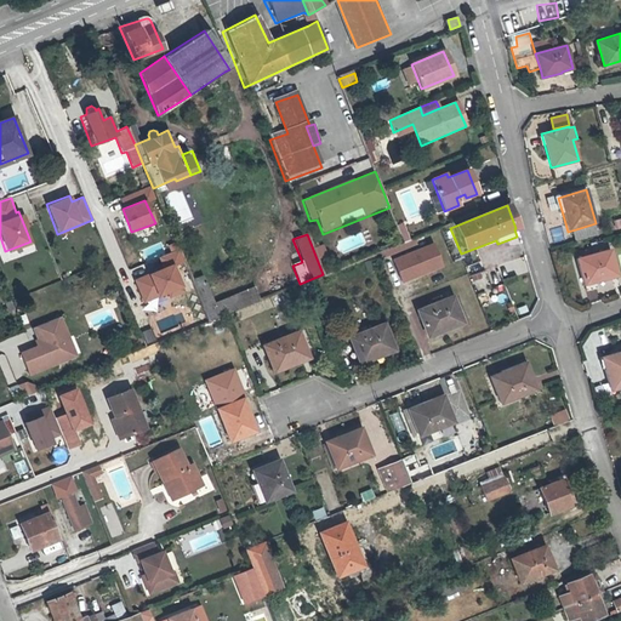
[(431,244),(391,261),(399,284),(440,268),(431,244)]
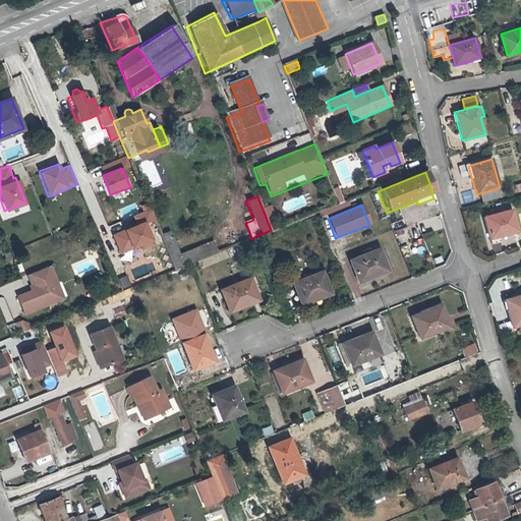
[(135,226),(112,235),(119,254),(153,242),(146,222),(153,220),(150,210),(132,216),(135,226)]
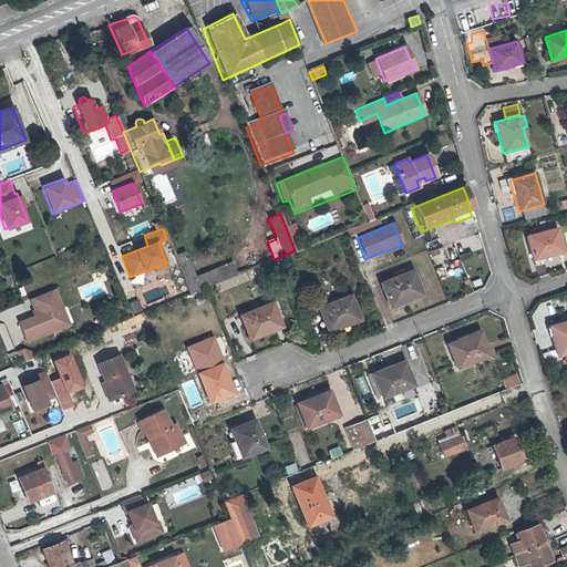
[(565,251),(558,228),(527,236),(534,259),(543,257),(543,258),(565,251)]
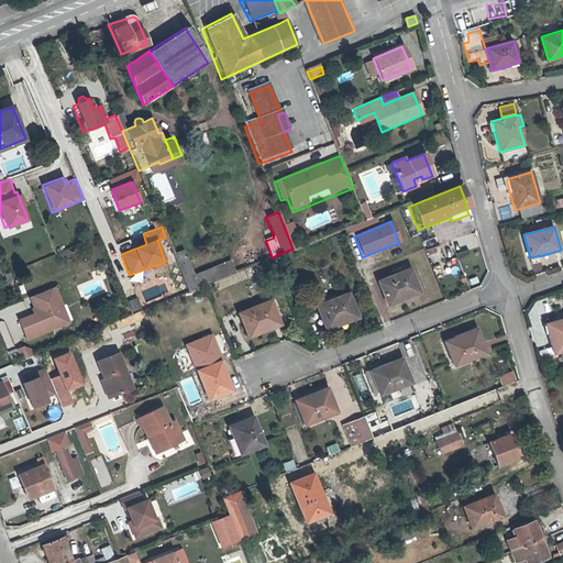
[(437,245),(426,250),(431,264),(442,260),(437,245)]
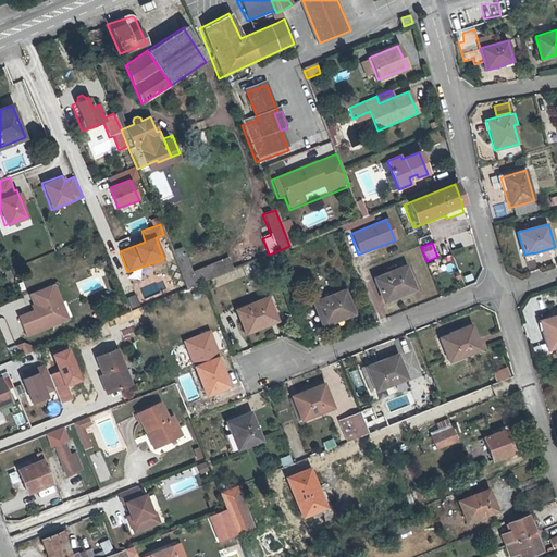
[(186,287),(201,282),(233,269),(229,259),(193,273),(181,247),(171,250),(186,287)]
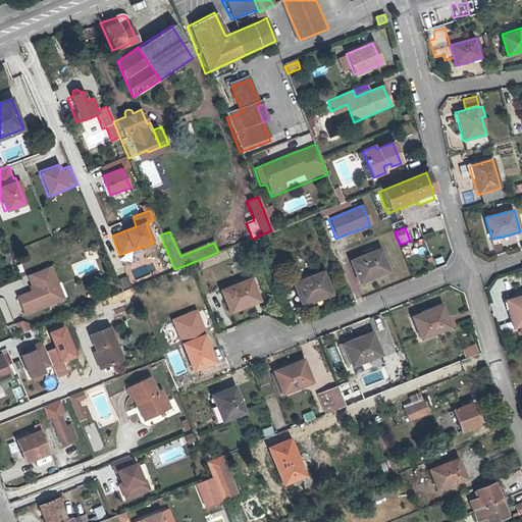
[(388,273),(378,250),(348,262),(357,285),(388,273)]
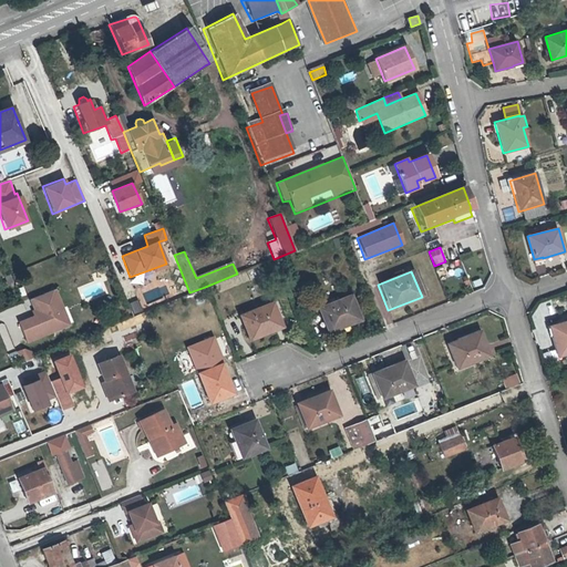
[(54,288),(30,298),(34,310),(37,315),(34,316),(19,321),(27,341),(51,331),(50,328),(62,322),(58,311),(63,309),(54,288)]
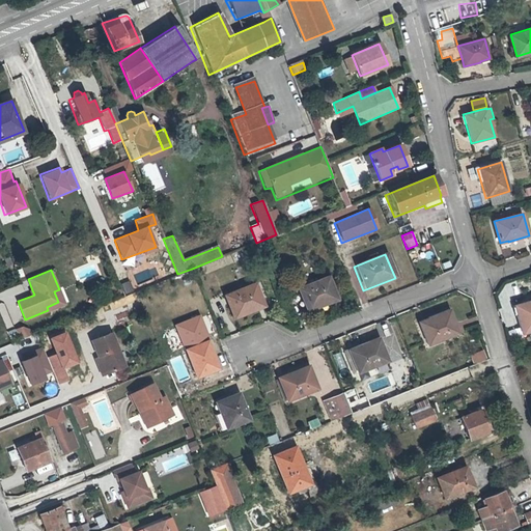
[(335,300),(327,277),(298,288),(305,309),(325,301),(326,304),(335,300)]
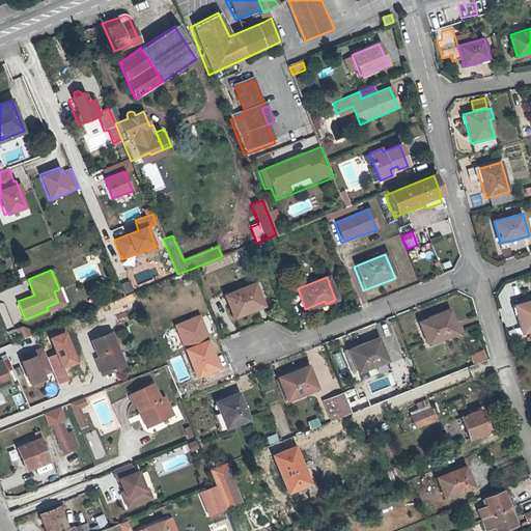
[(262,306),(253,283),(225,295),(233,315),(252,308),(253,310),(262,306)]
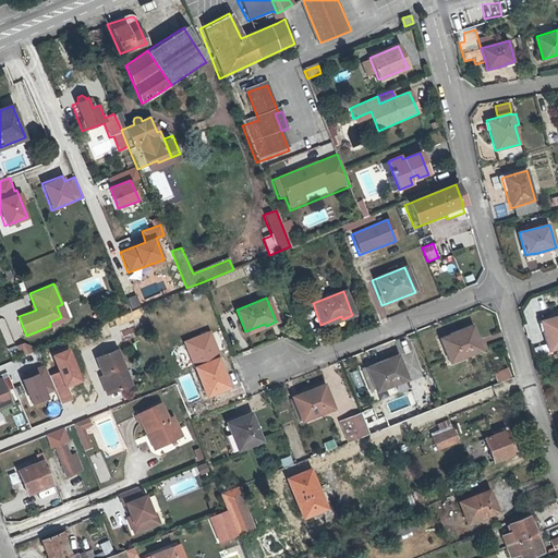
[(62,304),(57,306),(61,317),(49,323),(50,326),(69,319),(62,304)]
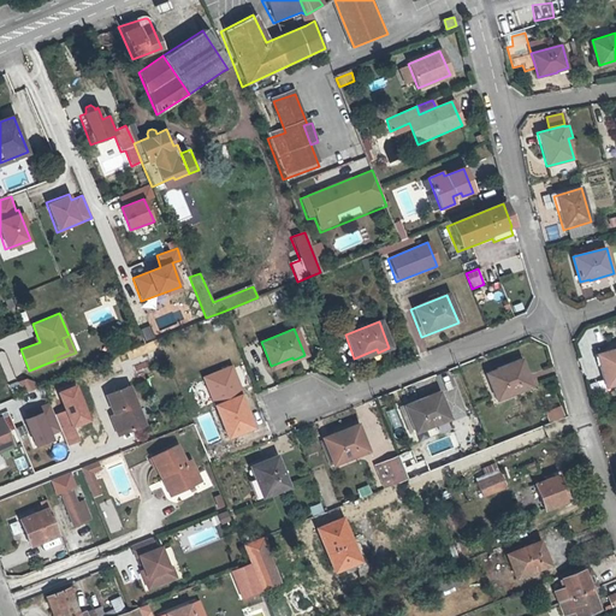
[(155,362),(165,355),(154,339),(143,347),(155,362)]
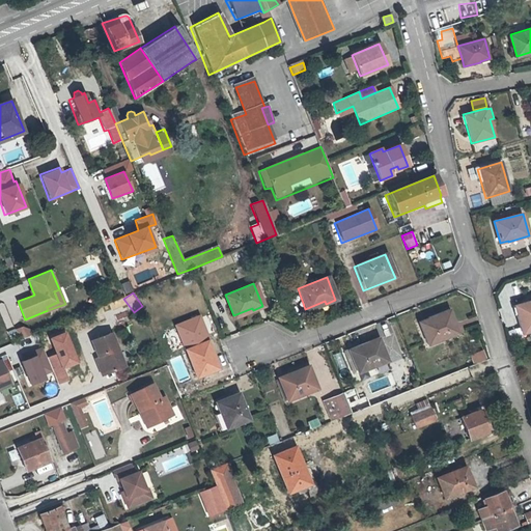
[(530,302),(518,306),(520,314),(519,315),(524,335),(530,332),(530,302)]
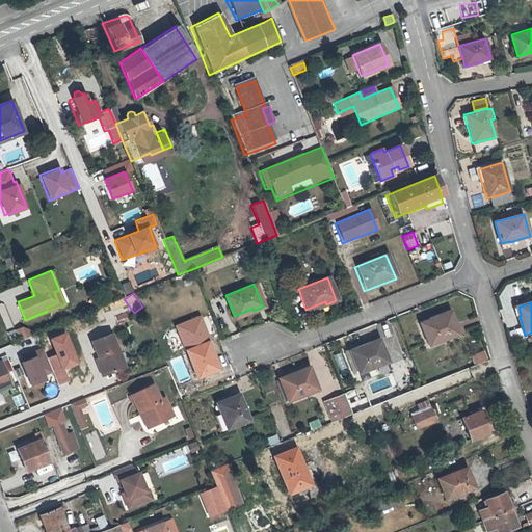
[(431,320),(430,318),(420,322),(428,345),(457,334),(450,313),(431,320)]
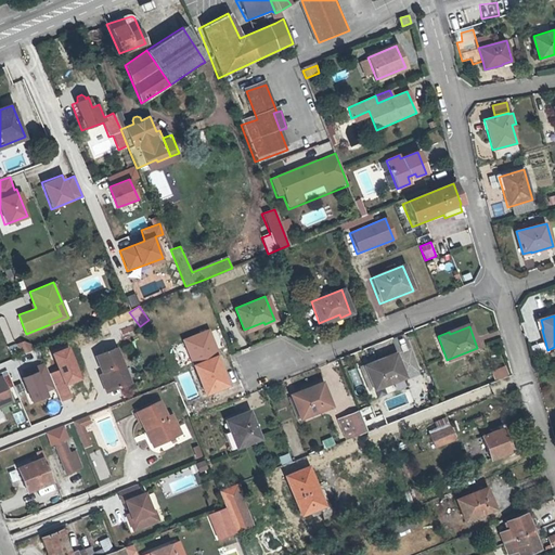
[(15,343),(20,355),(31,349),(29,341),(23,339),(15,343)]
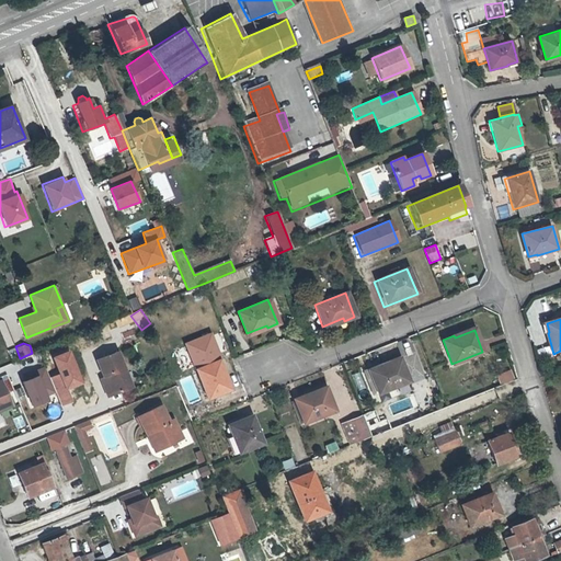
[(41,384),(34,367),(41,365),(35,353),(13,362),(23,389),(41,384)]
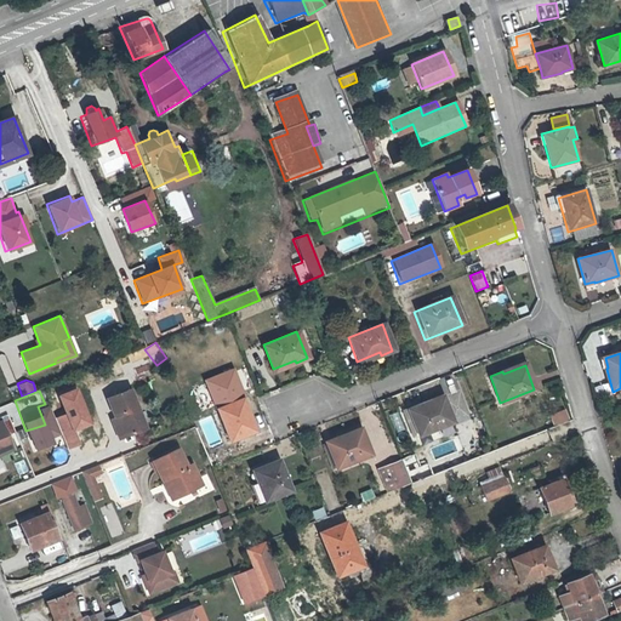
[(108,399),(117,421),(124,439),(147,429),(131,391),(108,399)]
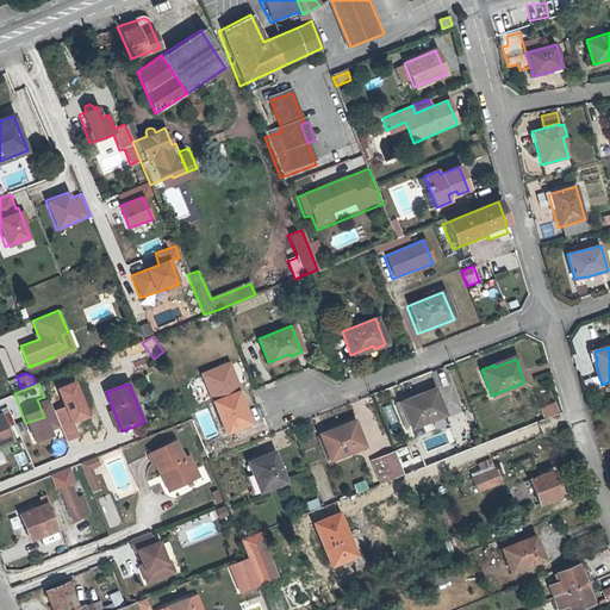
[(414,399),(412,397),(400,402),(410,428),(444,414),(435,390),(414,399)]
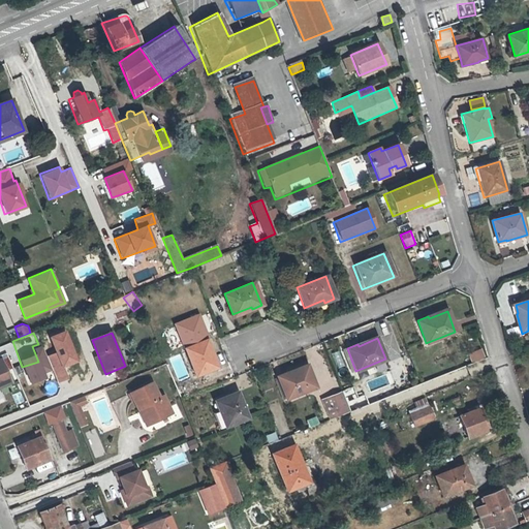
[(214,359),(207,340),(185,348),(196,376),(216,368),(212,360),(214,359)]
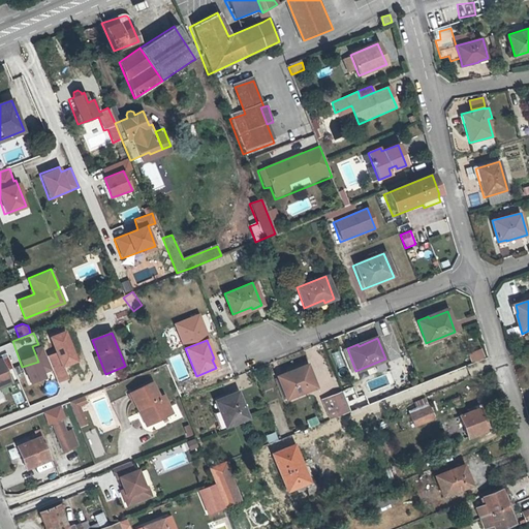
[(483,348),(468,353),(471,363),(486,359),(483,348)]
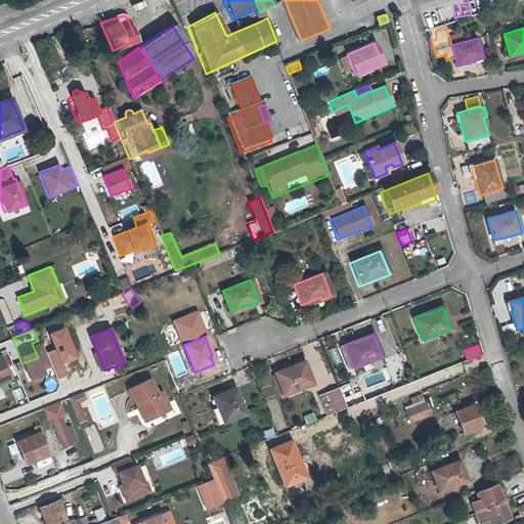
[(0,383),(9,380),(0,355),(0,383)]
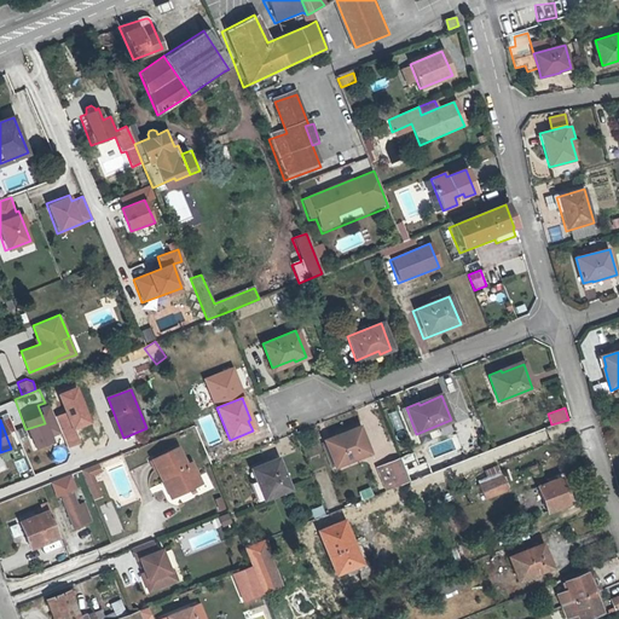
[(123,438),(116,420),(113,421),(120,439),(123,438)]
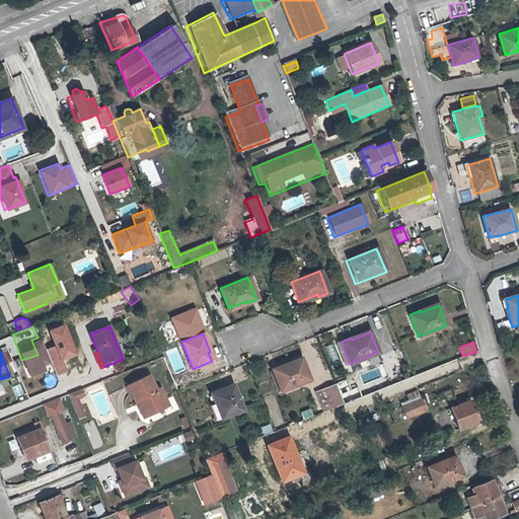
[(309,380),(301,359),(272,369),(280,391),(309,380)]
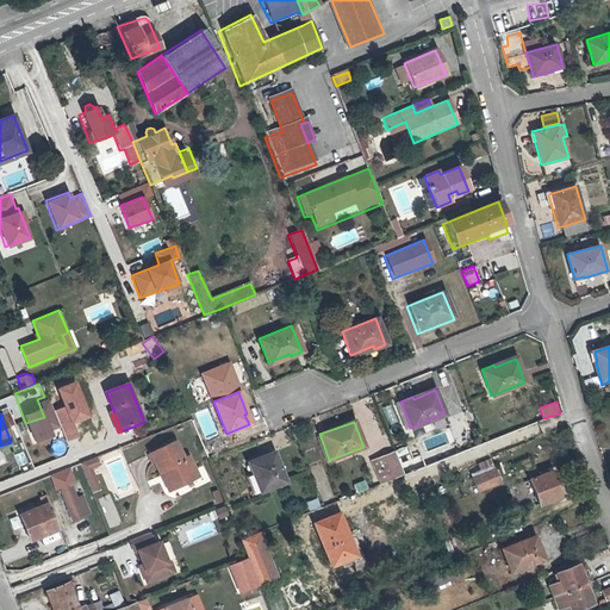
[(150,453),(159,472),(163,470),(173,489),(199,477),(188,456),(185,459),(176,441),(150,453)]
